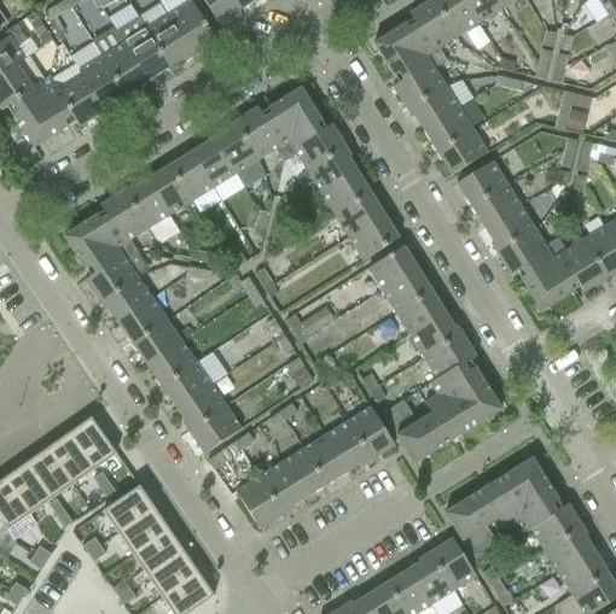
[(63,12),(73,6),(69,0),(63,0),(57,4),(63,12)]
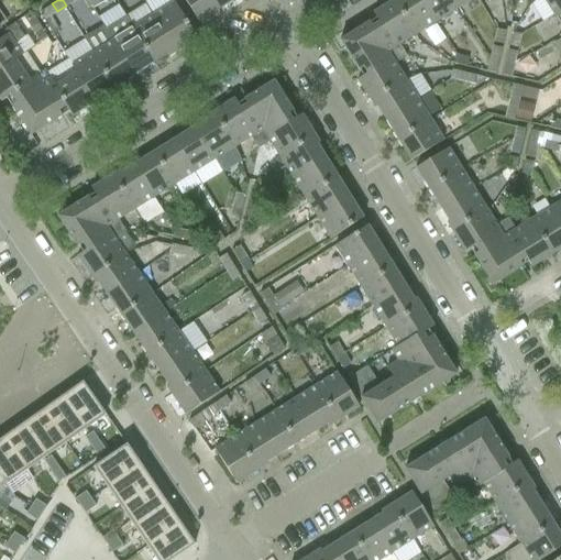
[(147,2),(154,13),(174,0),(147,0),(146,1),(147,2)]
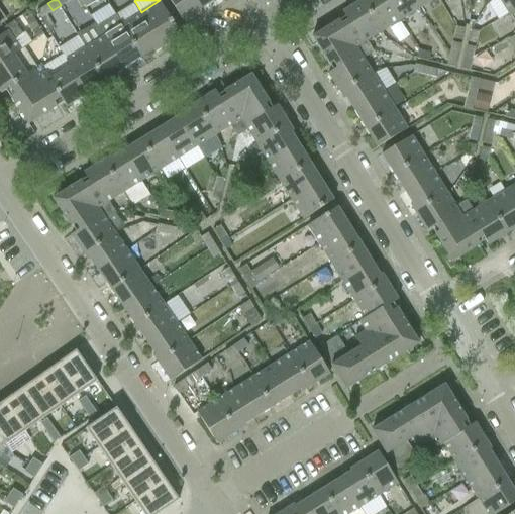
[(160,0),(141,12),(163,45),(182,33),(179,28),(162,0),(160,0)]
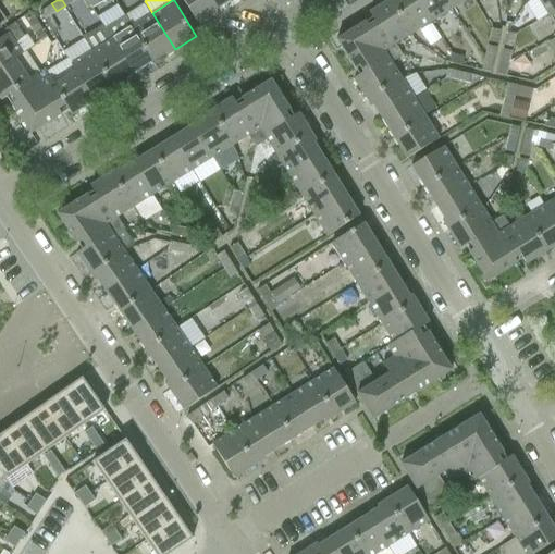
[(185,0),(186,1),(197,20),(219,7),(214,0),(185,0)]
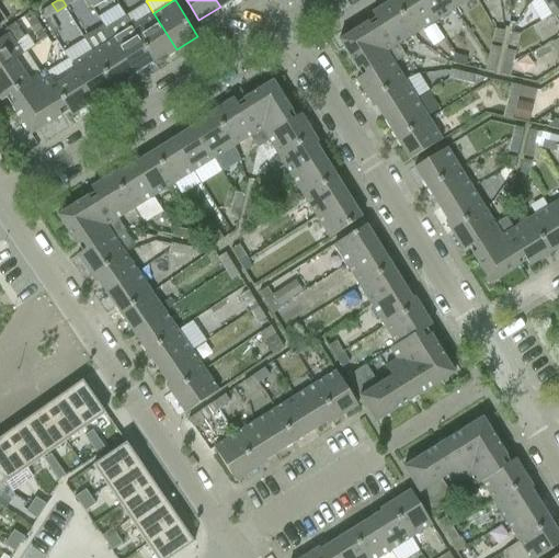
[(390,0),(373,11),(378,21),(379,20),(387,34),(392,43),(395,46),(398,52),(403,48),(400,43),(415,33),(413,30),(395,0),(390,0)]
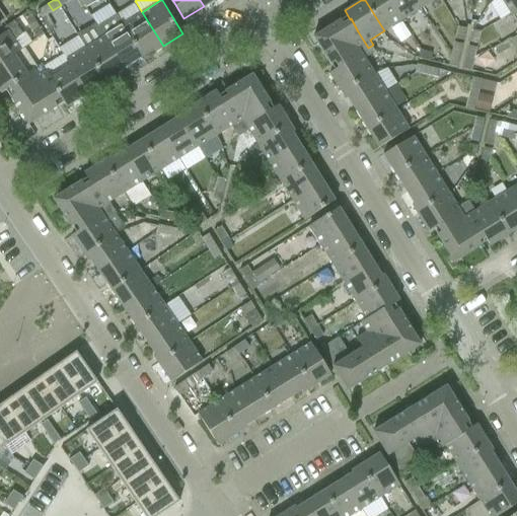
[(365,0),(382,27),(384,30),(403,18),(401,16),(391,0),(365,0)]
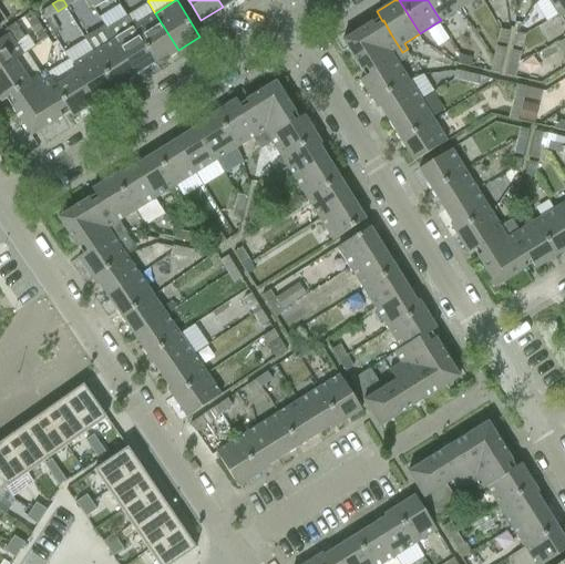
[(428,0),(439,18),(441,20),(461,8),(460,4),(456,0),(428,0)]
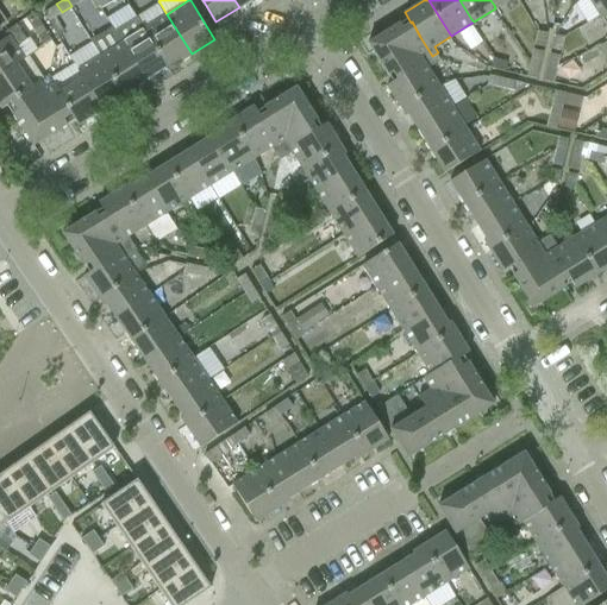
[(590,0),(599,14),(601,13),(606,10),(606,0),(590,0)]
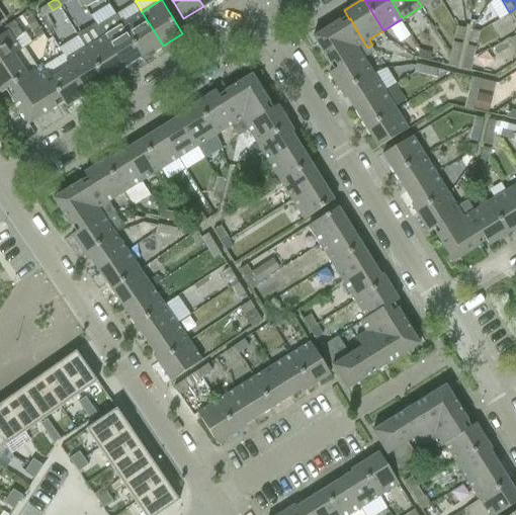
[(117,13),(123,23),(142,12),(136,2),(117,13)]
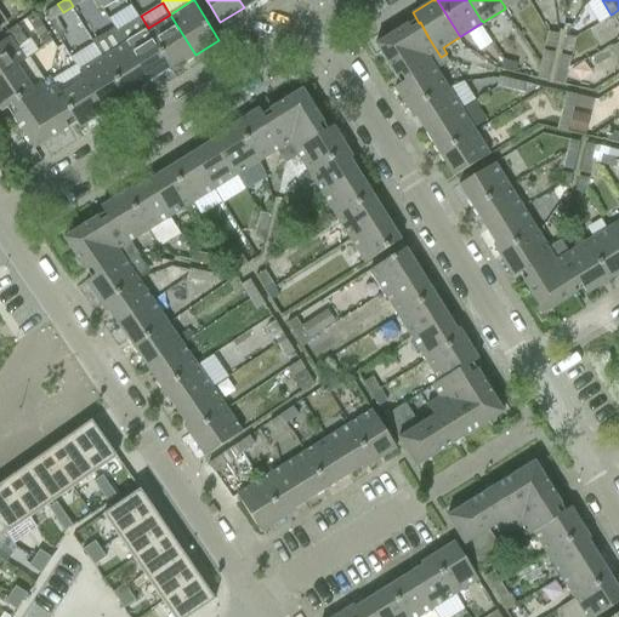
[(57,4),(45,11),(50,20),(57,16),(63,12),(57,4)]
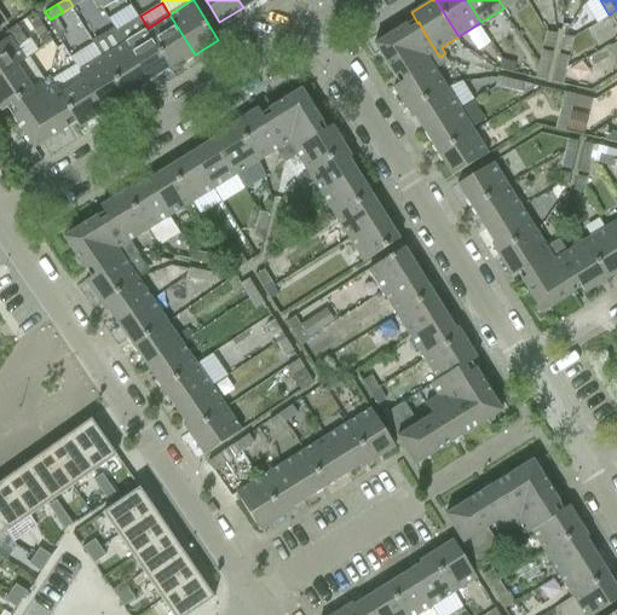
[(115,25),(116,27),(138,13),(133,5),(110,18),(115,25)]
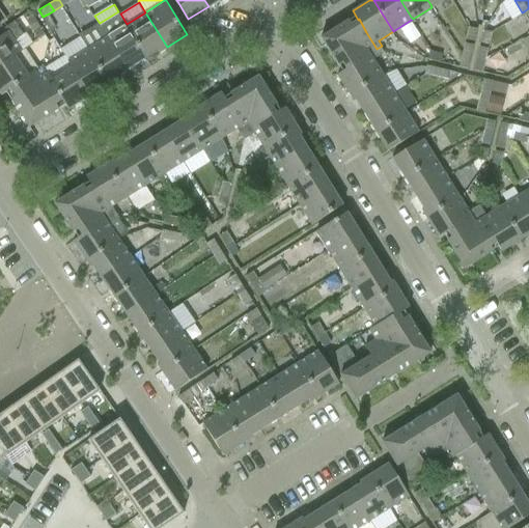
[(30,8),(23,14),(32,28),(39,23),(30,8)]
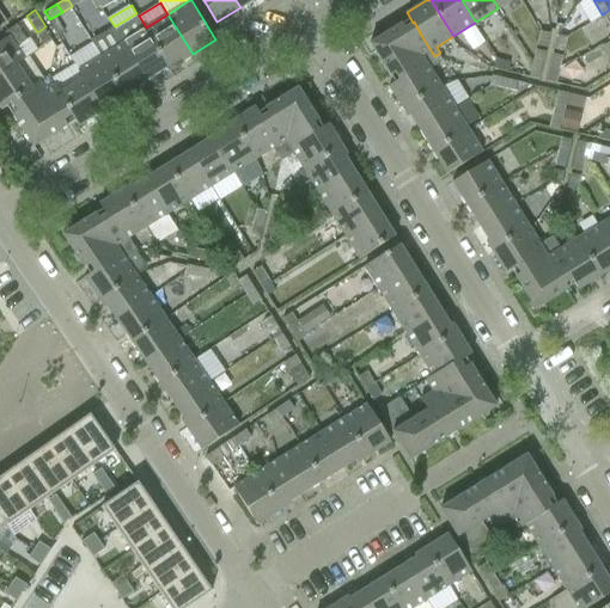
[(136,13),(115,26),(147,79),(169,65),(146,28),(139,16),(136,13)]
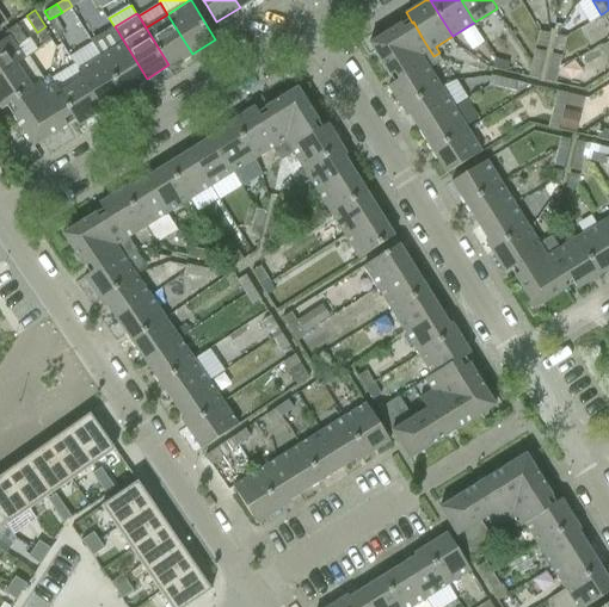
[(167,14),(146,28),(168,64),(183,56),(184,59),(192,54),(167,14)]
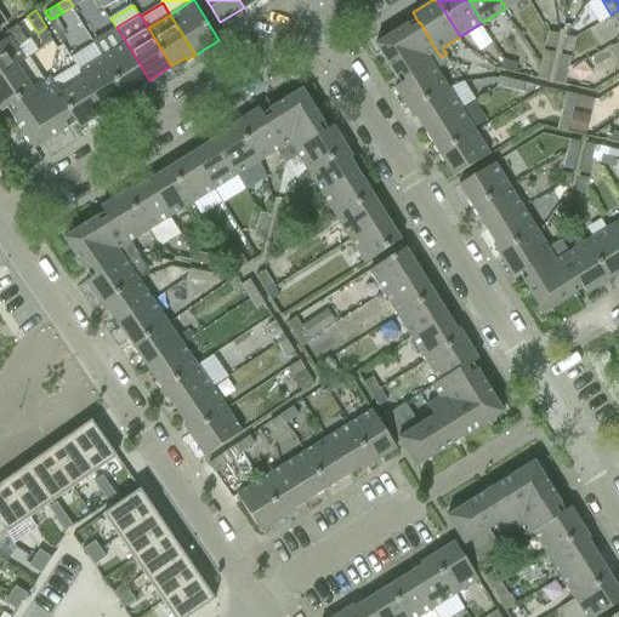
[(68,32),(60,17),(52,22),(61,35),(68,32)]
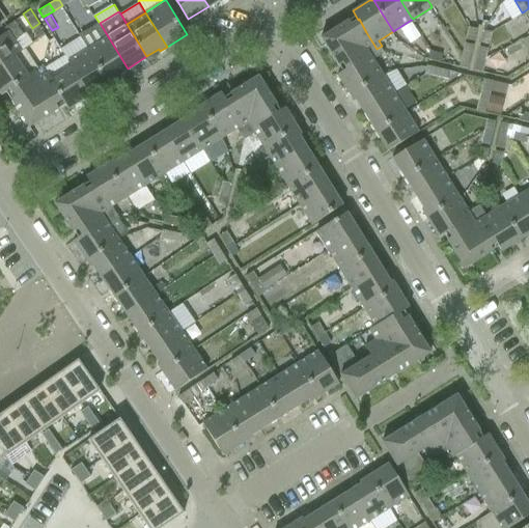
[(0,63),(18,52),(24,48),(19,38),(28,32),(20,19),(0,30),(0,63)]
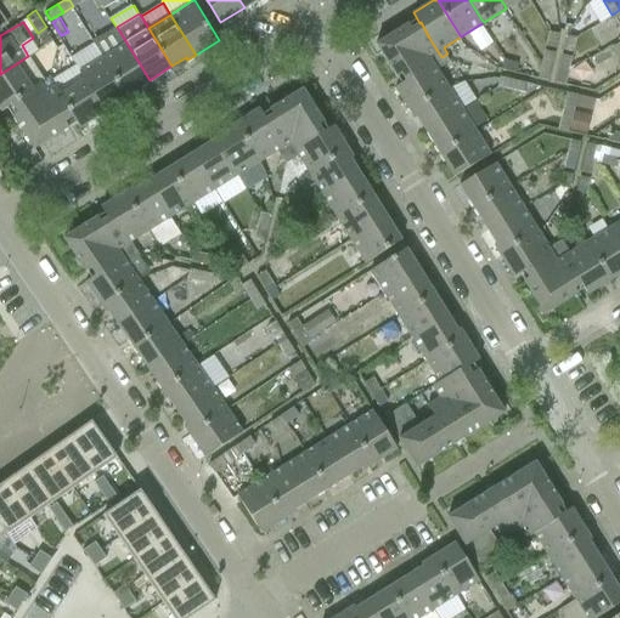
[(410,22),(377,43),(389,62),(429,38),(421,22),(420,23),(413,27),(410,22)]
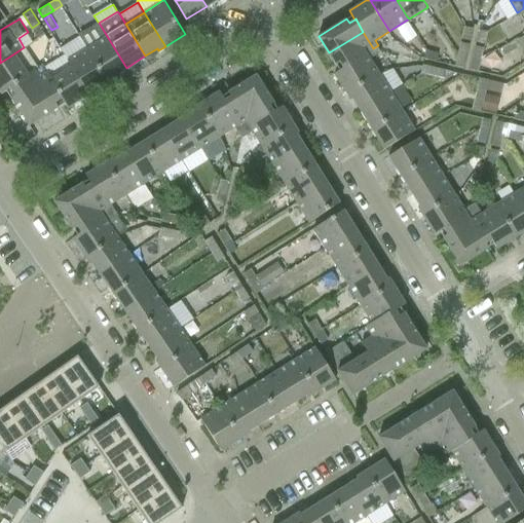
[(98,22),(79,33),(80,34),(108,79),(126,68),(99,23),(98,22)]
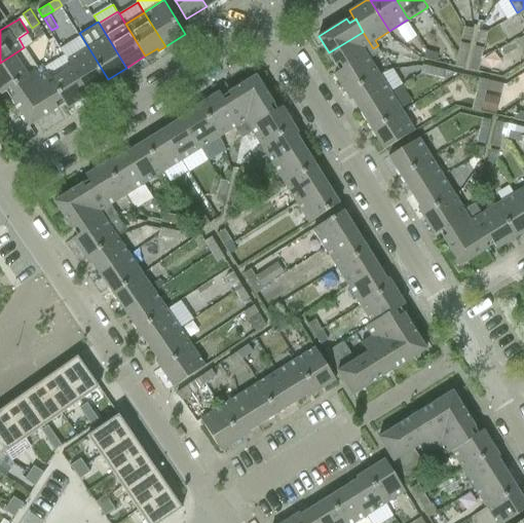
[(39,23),(32,28),(38,37),(45,33),(39,23)]
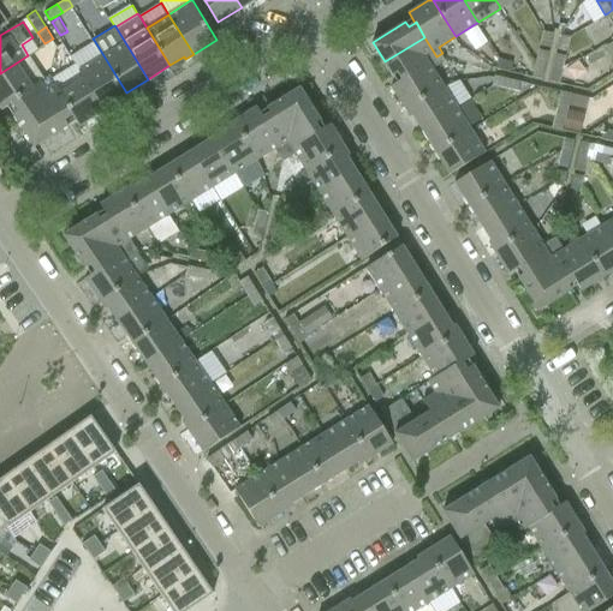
[(543,29),(541,43),(549,46),(551,46),(553,31),(552,31),(543,29)]
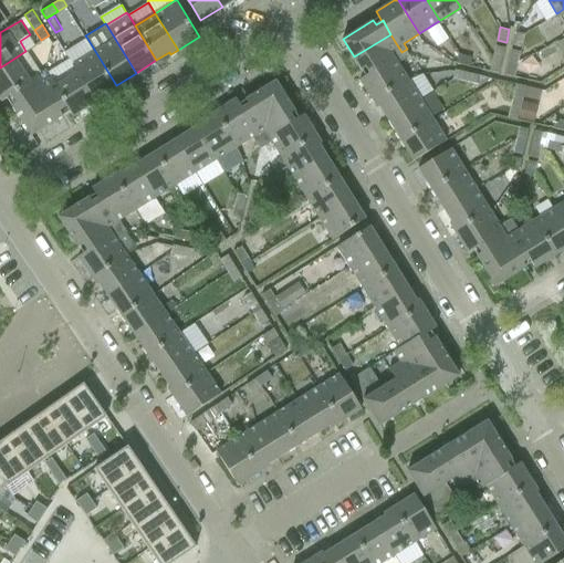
[(515,31),(513,43),(523,45),(525,32),(515,31)]
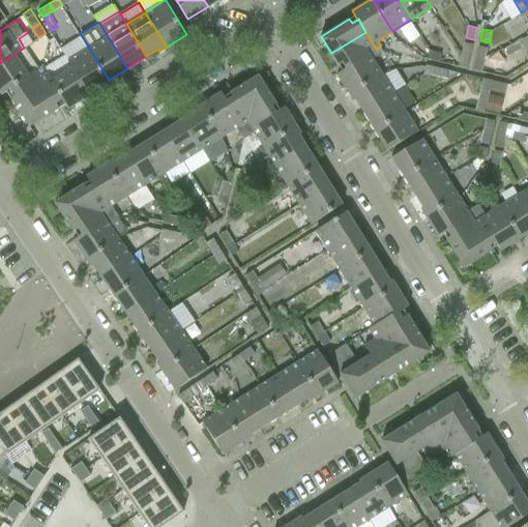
[(33,41),(28,32),(19,38),(24,48),(33,41)]
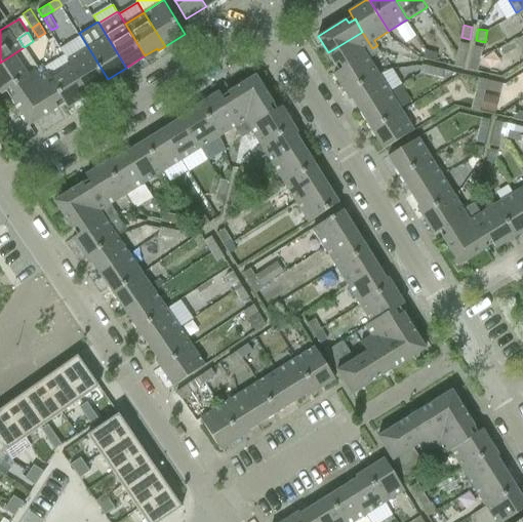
[(362,32),(328,52),(335,63),(339,61),(344,66),(367,51),(372,48),(369,43),(367,40),(362,32)]
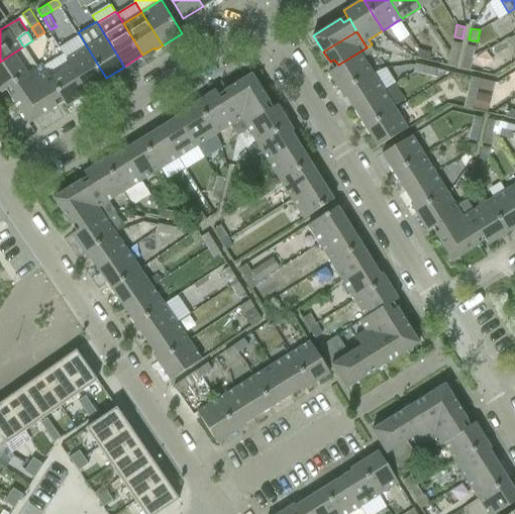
[(79,33),(60,45),(73,66),(89,92),(96,87),(94,85),(106,78),(79,33)]
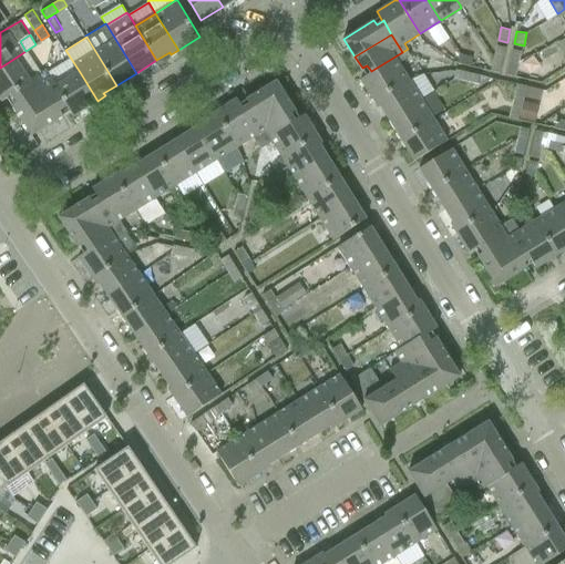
[(497,44),(495,55),(496,58),(503,59),(505,47),(497,44)]
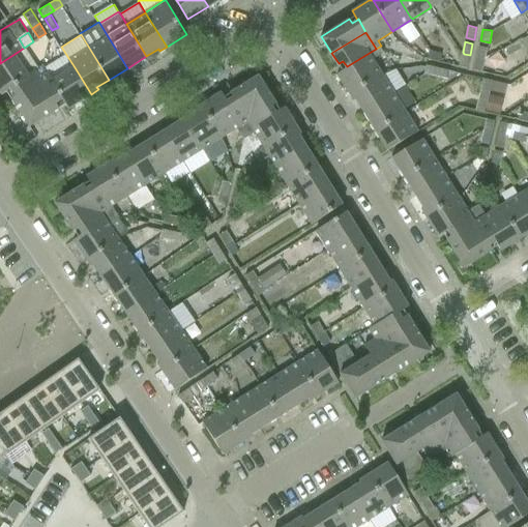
[(479,45),(477,54),(487,56),(488,47),(479,45)]
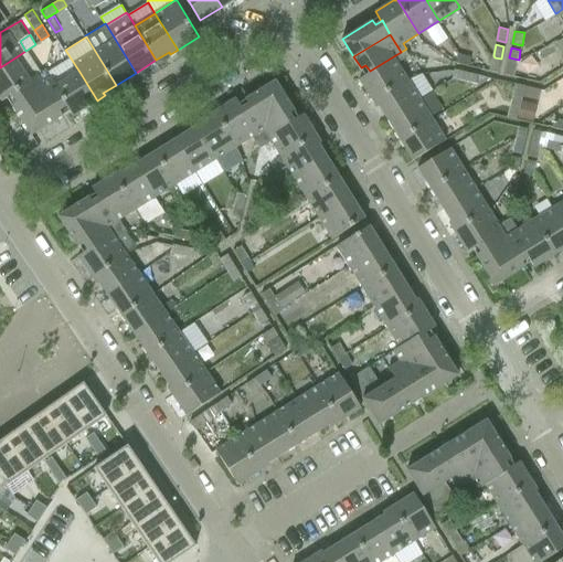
[(364,74),(360,77),(372,98),(409,77),(404,70),(399,61),(410,54),(406,49),(401,52),(395,55),(370,71),(364,74)]
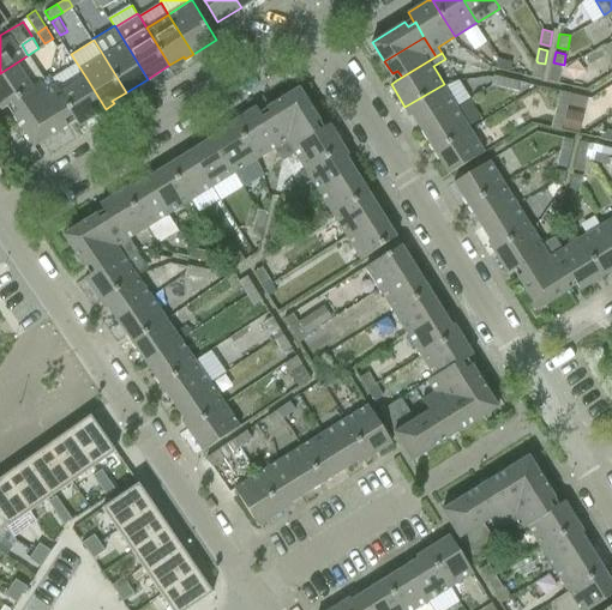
[(498,56),(496,67),(510,70),(498,56)]
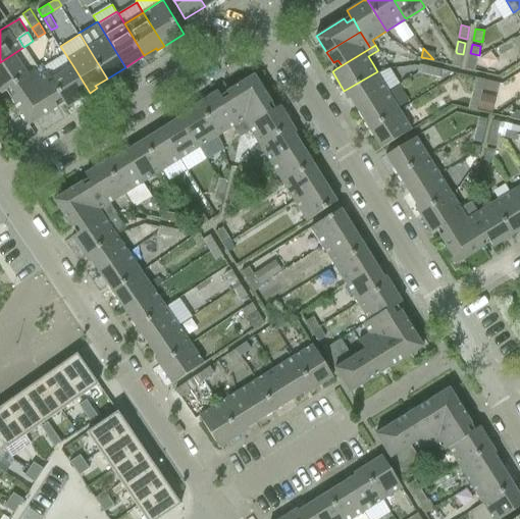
[(435,51),(423,48),(433,59),(435,51)]
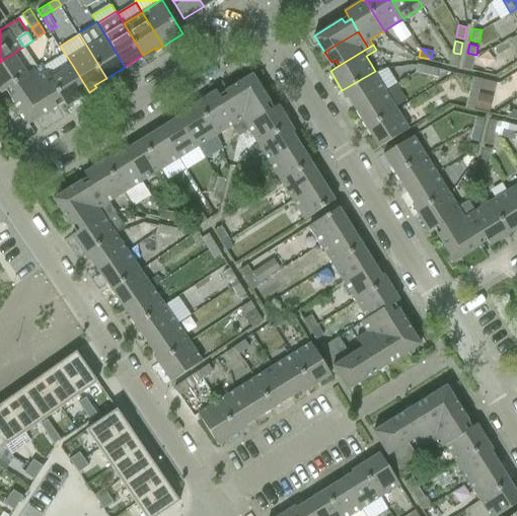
[(17,51),(0,62),(0,84),(3,90),(13,84),(12,83),(29,72),(18,53),(17,51)]
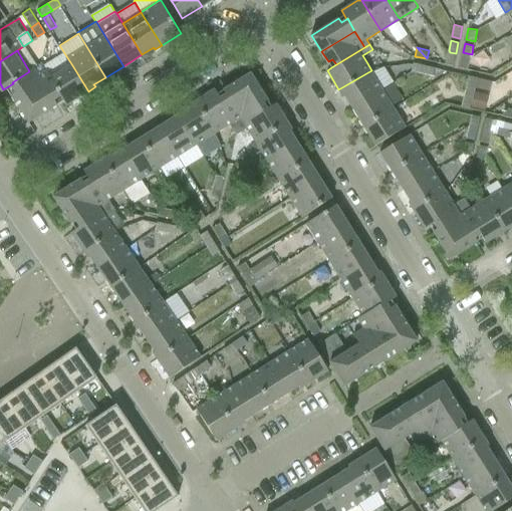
[(449,50),(446,63),(454,65),(456,53),(450,52),(449,50)]
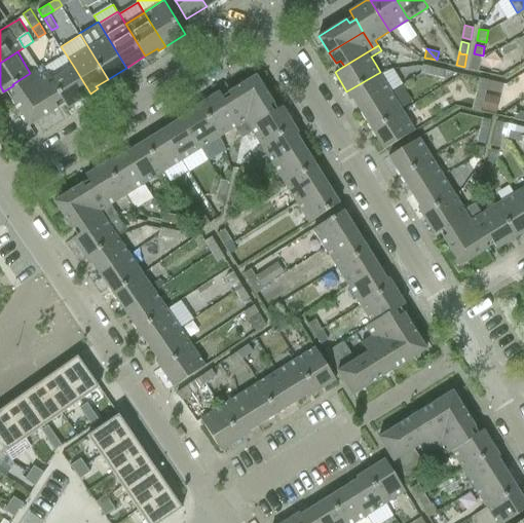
[(474,53),(471,68),(479,70),(483,55),(474,53)]
